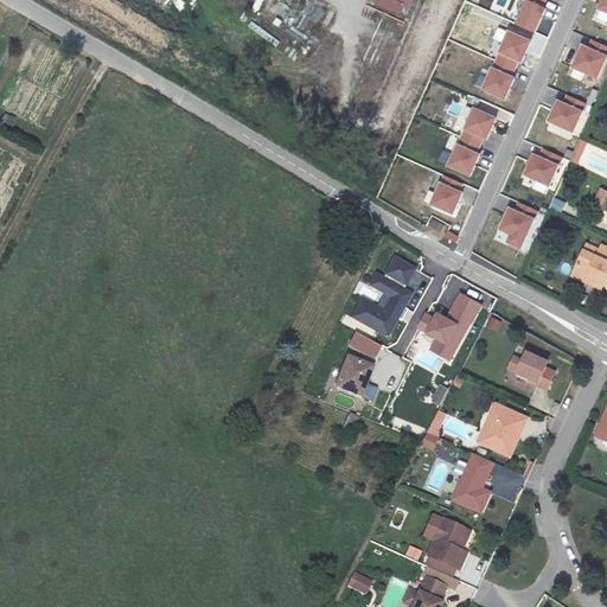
[(378,0),(377,6),(401,16),(406,0),(378,0)]
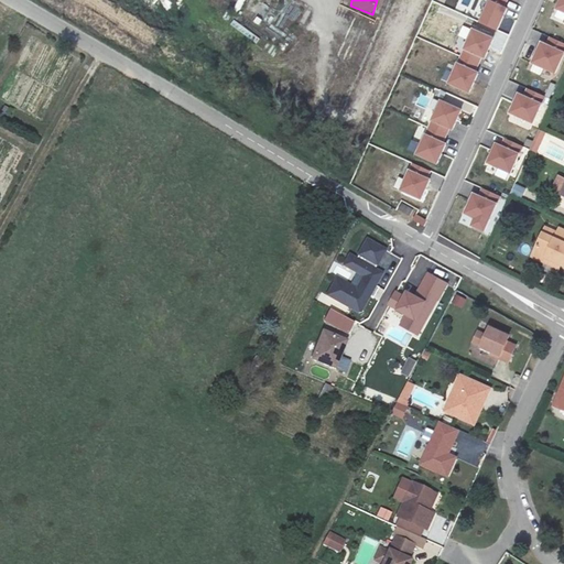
[(563,0),(559,0),(554,9),(563,13),(563,0)]
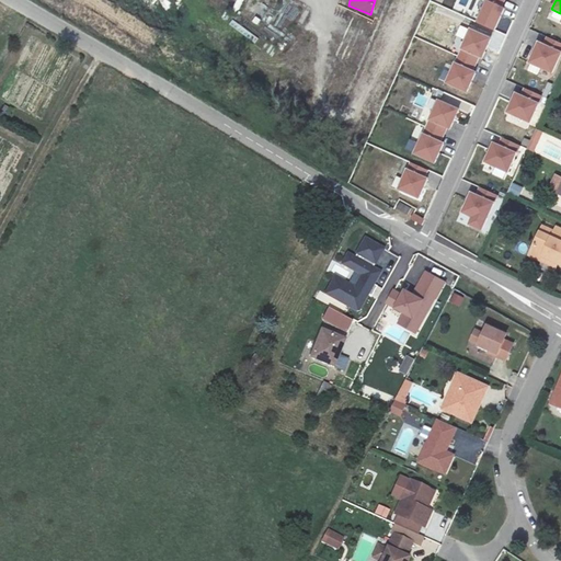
[(504,10),(487,1),(476,24),(495,33),(504,10)]
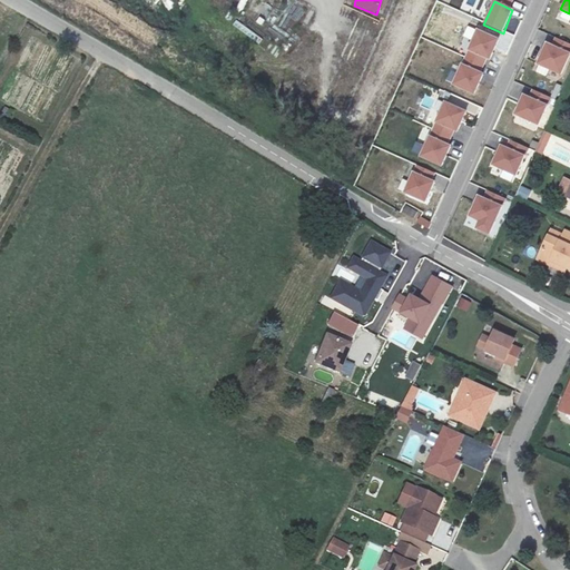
[(499,39),(478,29),(467,50),(490,61),(499,39)]
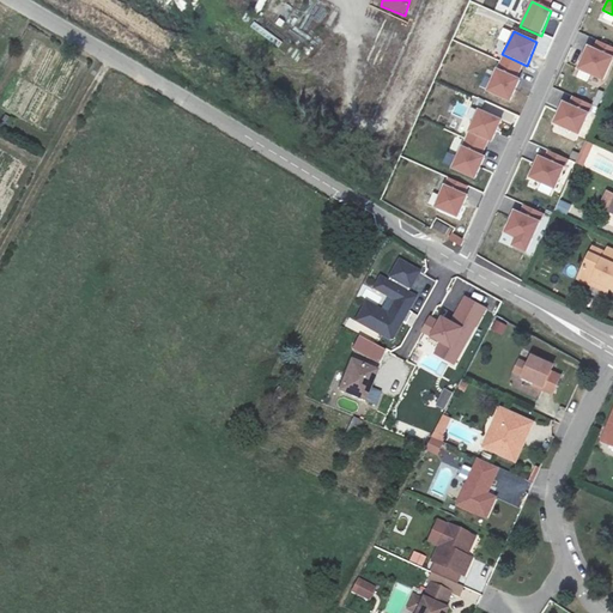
[(612,60),(612,58),(588,46),(577,70),(604,83),(612,60)]
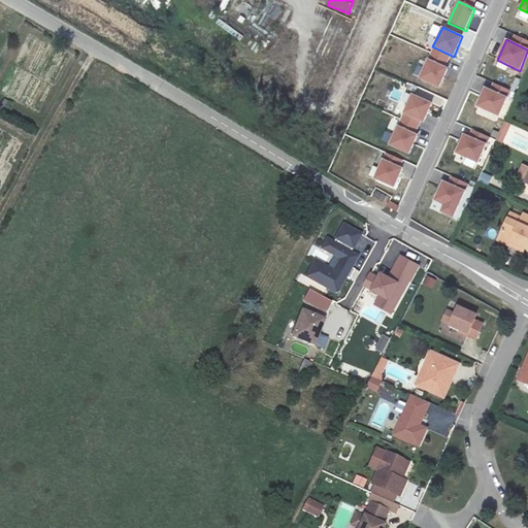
[(449,69),(428,60),(419,79),(439,90),(449,69)]
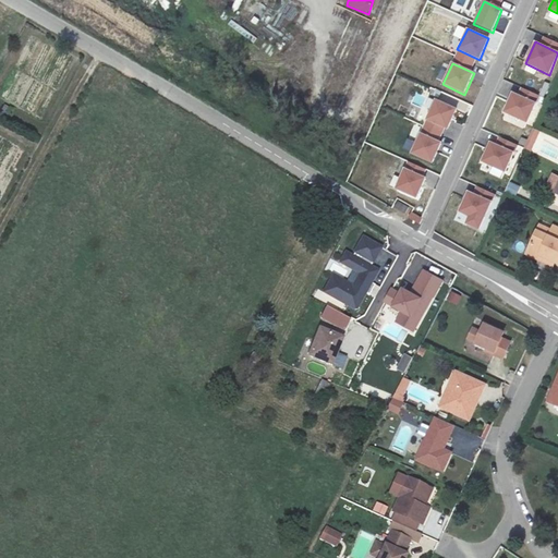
[(536,104),(512,93),(501,113),(528,125),(536,104)]
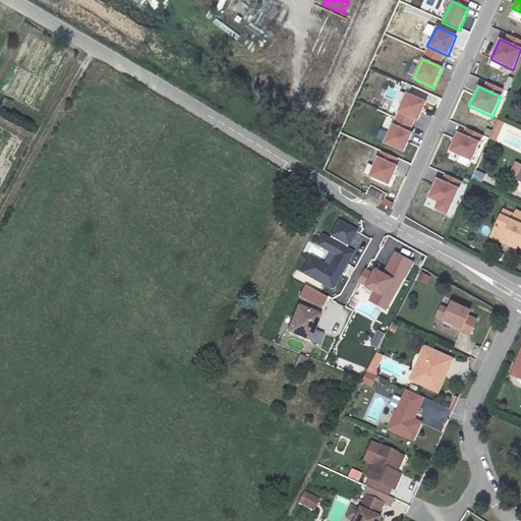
[(427,103),(406,93),(398,114),(417,123),(427,103)]
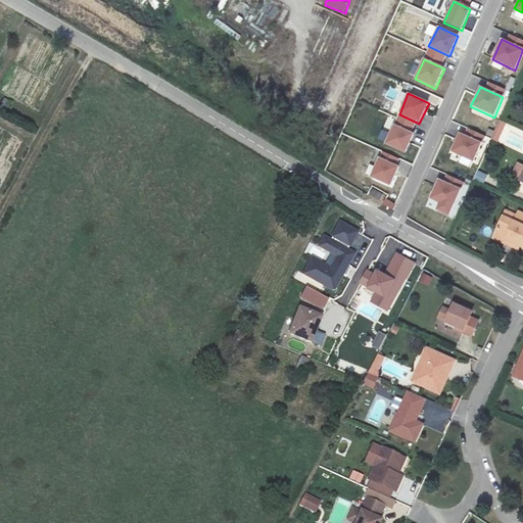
[(498,142),(506,123),(498,121),(491,139),(498,142)]
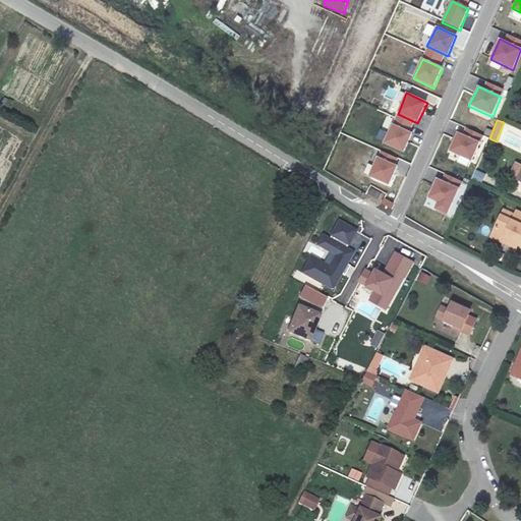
[(413,133),(393,125),(383,146),(404,155),(413,133)]
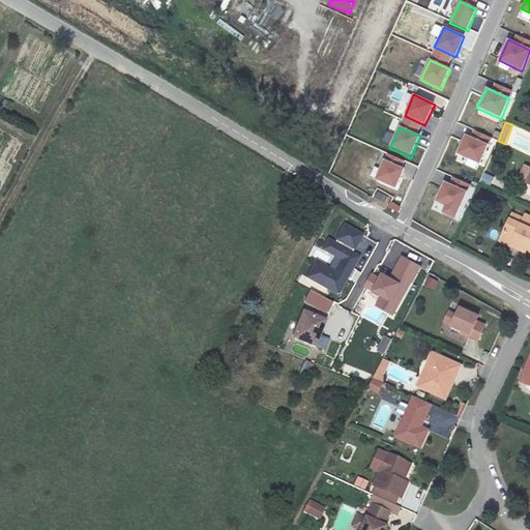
[(479,165),(489,145),(465,135),(455,155),(479,165)]
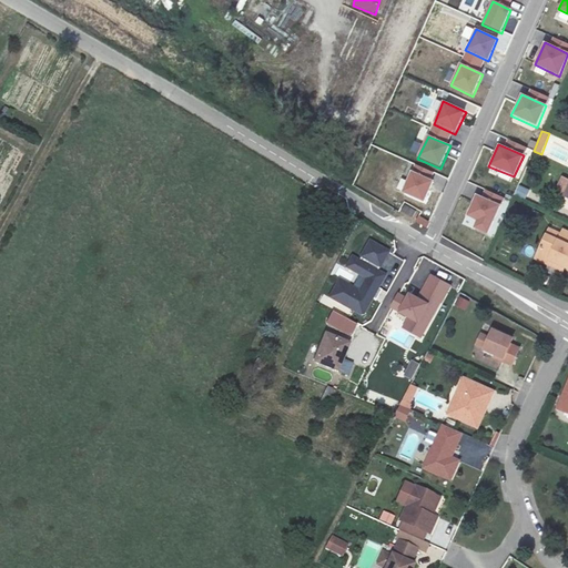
[(434,182),(412,172),(402,194),(424,203),(434,182)]
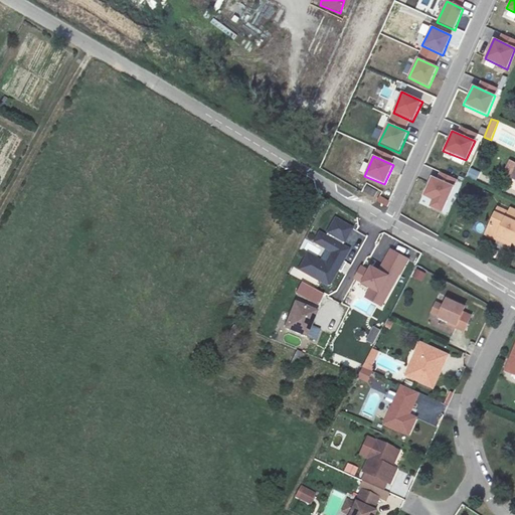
[(455,187),(432,177),(422,197),(433,201),(430,207),(443,213),(455,187)]
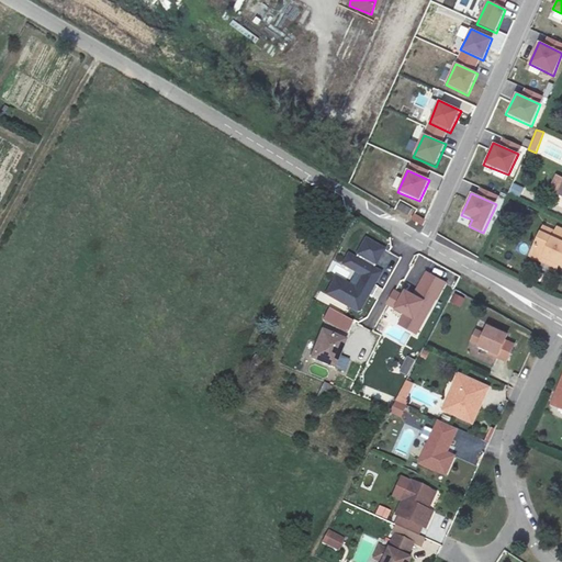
[(401,202),(397,209),(408,214),(412,208),(401,202)]
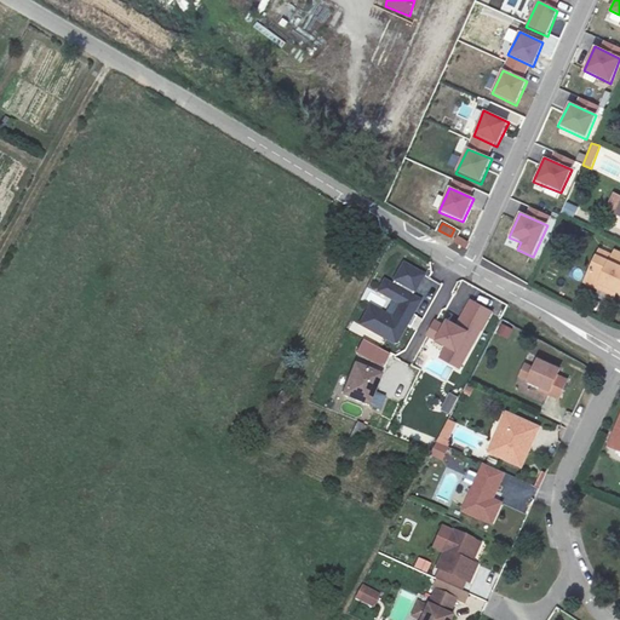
[(454,242),(466,248),(470,241),(458,235),(454,242)]
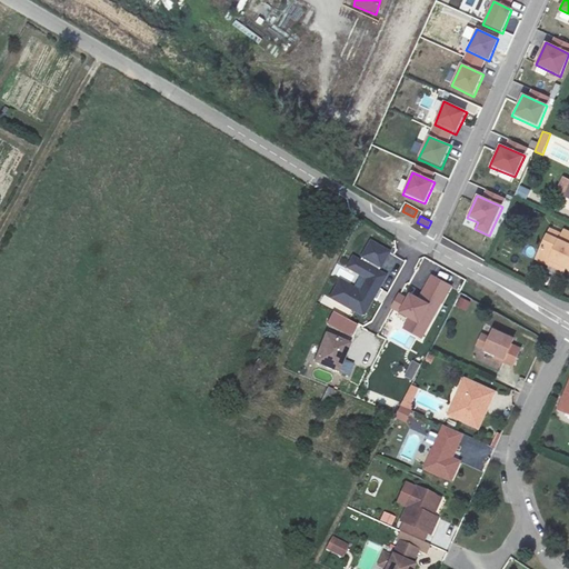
[(538,260),(552,267),(555,262),(568,269),(568,231),(566,230),(563,236),(561,241),(549,235),(538,260)]
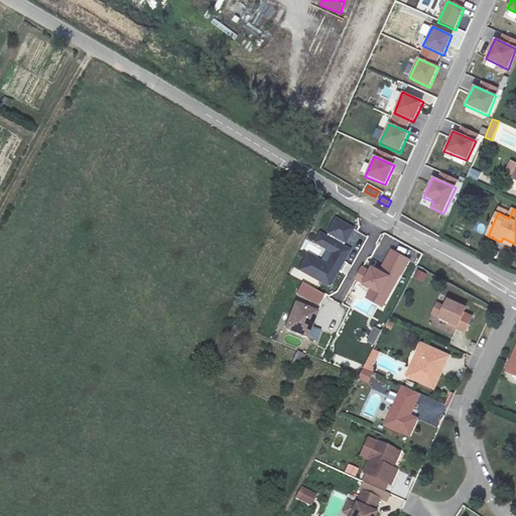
[(500,209),(498,213),(509,219),(511,214),(500,209)]
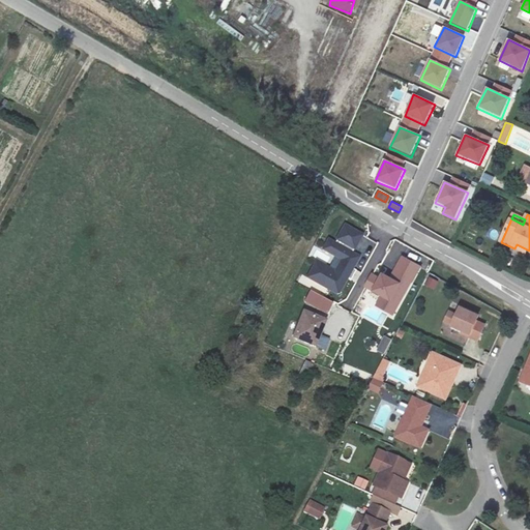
[(346,224),(335,241),(348,249),(355,253),(365,235),(346,224)]
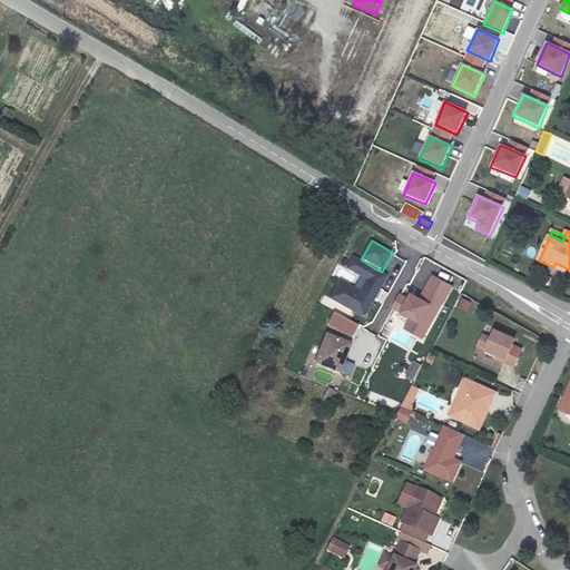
[(382,272),(374,268),(361,259),(354,256),(347,267),(367,279),(361,293),(341,281),(331,298),(363,317),(374,300),(387,276),(382,272)]
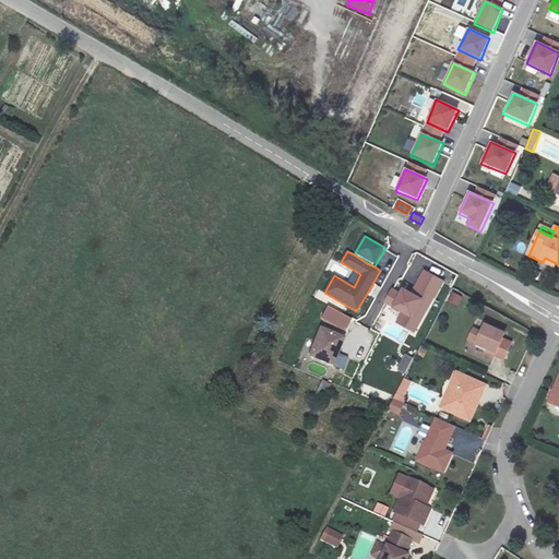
[(558,264),(545,258),(543,262),(558,270),(558,269),(558,264)]
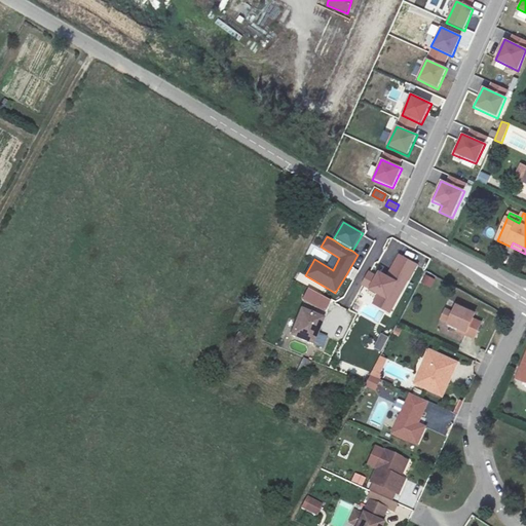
[(380,270),(377,276),(369,272),(363,284),(372,288),(380,292),(374,303),(390,312),(418,264),(402,255),(389,275),(380,270)]
